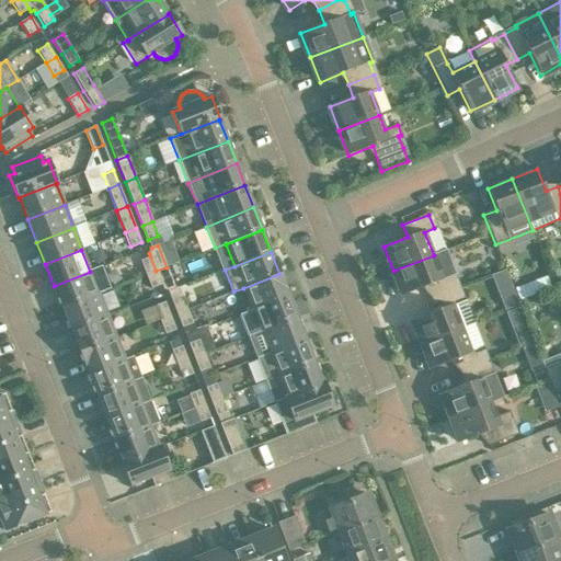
[(426,286),(432,298),(458,288),(453,275),(443,278),(434,255),(393,271),(403,295),(426,286)]
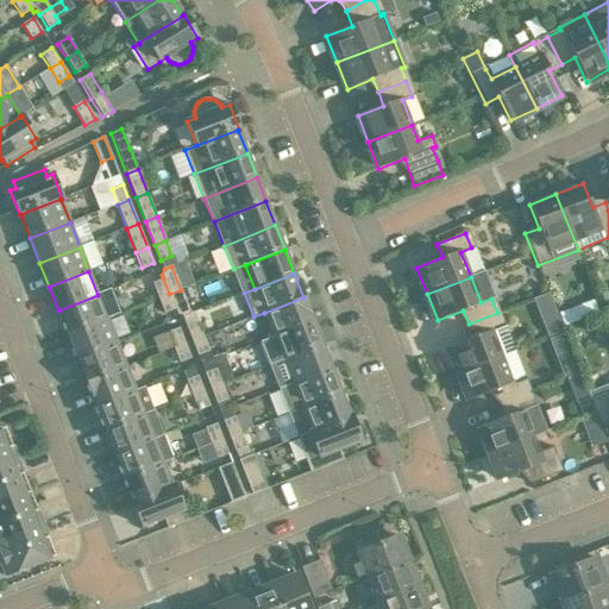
[(152,283),(158,299),(169,294),(163,278),(152,283)]
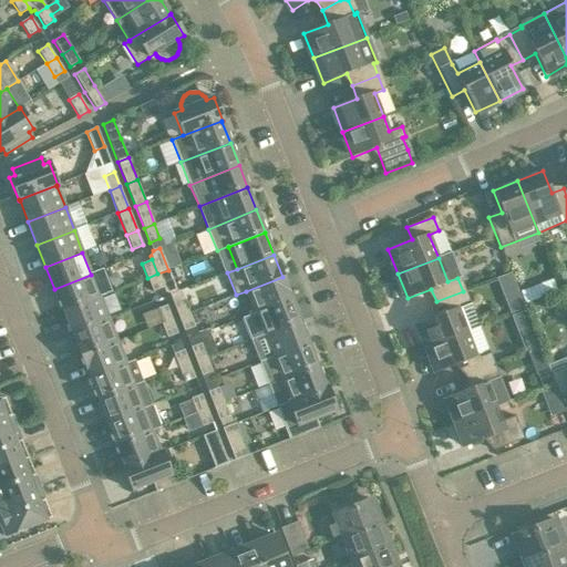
[(157,274),(163,288),(165,292),(167,291),(168,294),(176,290),(174,284),(168,270),(157,274)]
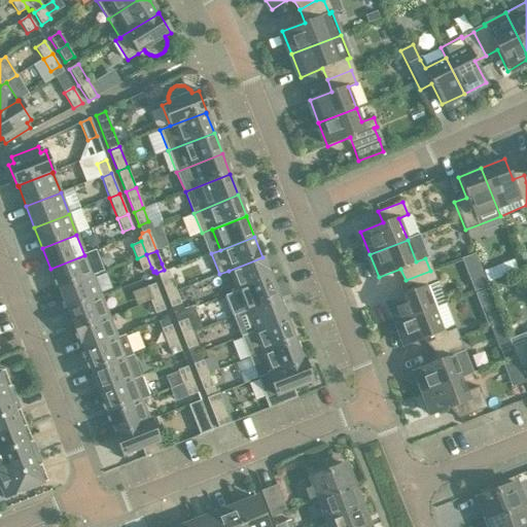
[(142,272),(151,268),(146,254),(137,258),(142,272)]
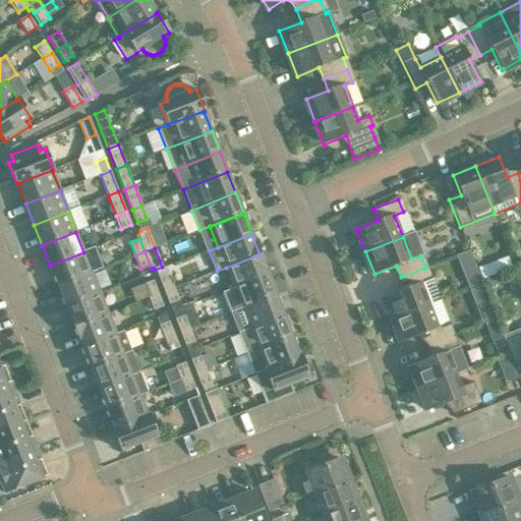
[(92,273),(83,252),(50,266),(58,286),(92,273)]
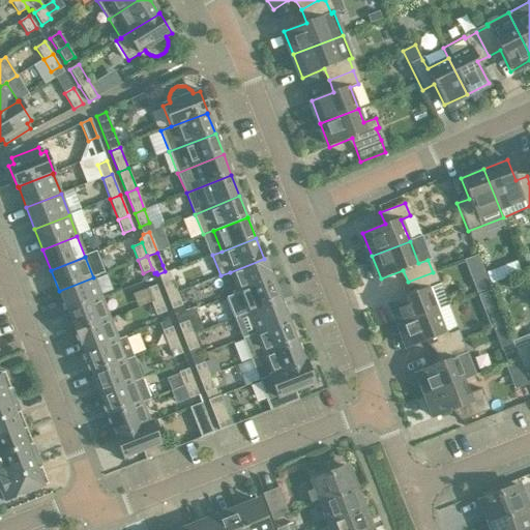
[(272,280),(264,259),(230,272),(237,293),(272,280)]
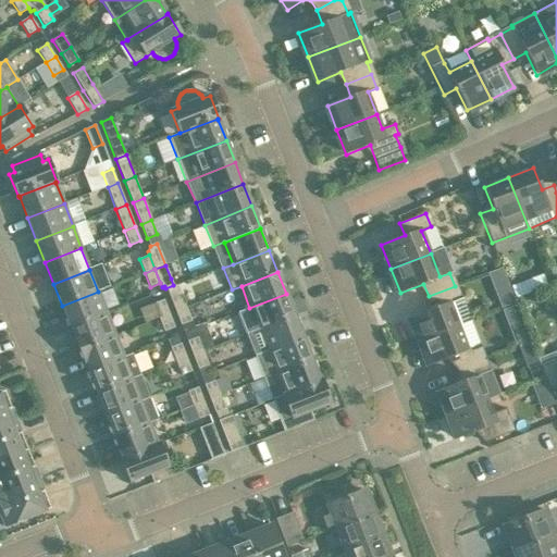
[(173,285),(165,288),(175,311),(186,308),(176,284),(173,285)]
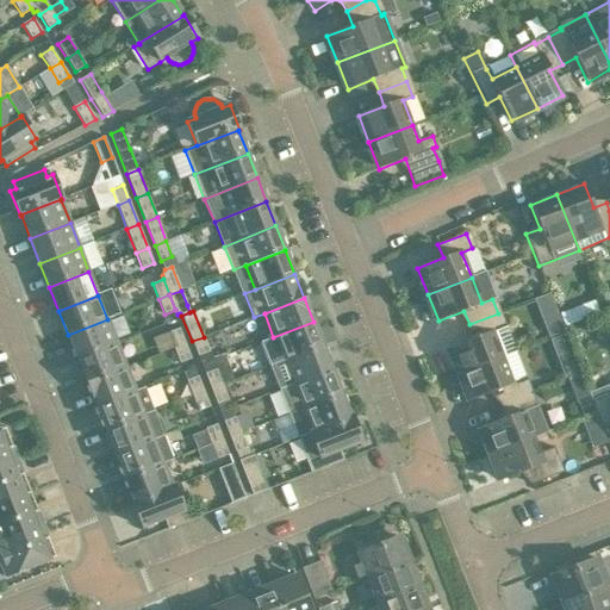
[(449,348),(459,374),(503,358),(493,332),(503,329),(498,313),(470,324),(474,338),(449,348)]
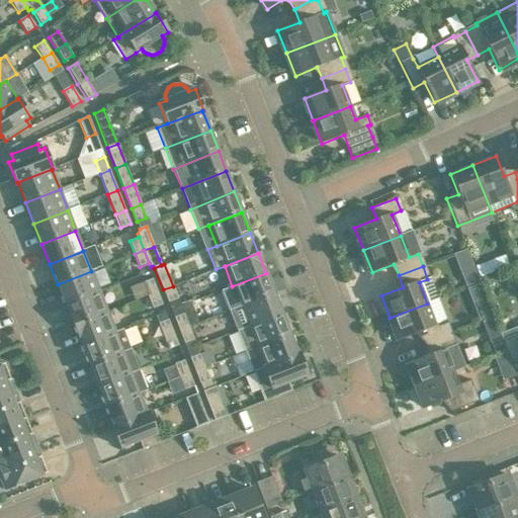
[(99,291),(91,271),(58,284),(66,305),(99,291)]
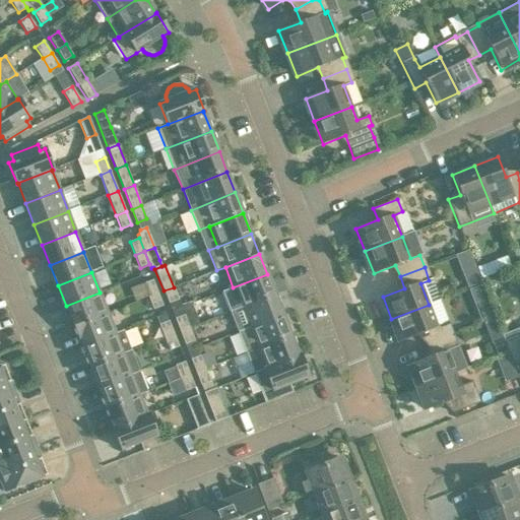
[(233,287),(234,287),(222,291),(231,312),(241,308),(275,295),(267,274),(233,287)]
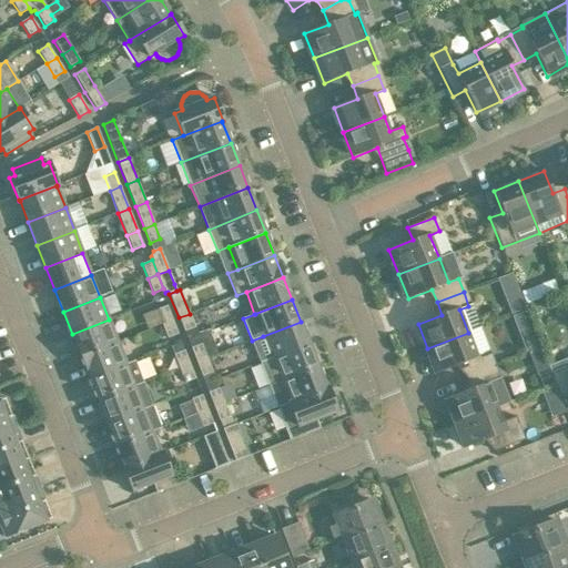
[(161,324),(172,321),(166,306),(155,311),(161,324)]
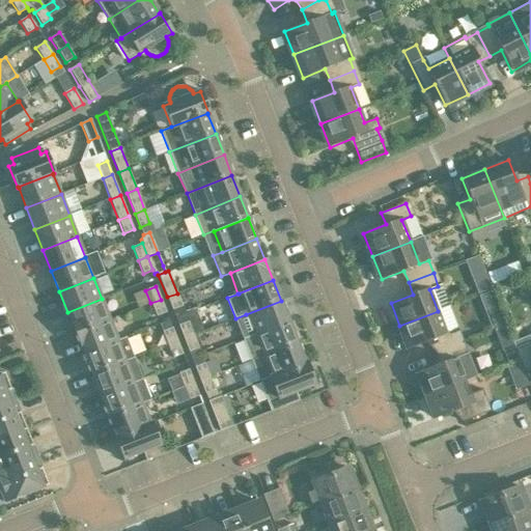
[(177,294),(167,297),(172,310),(183,307),(177,294)]
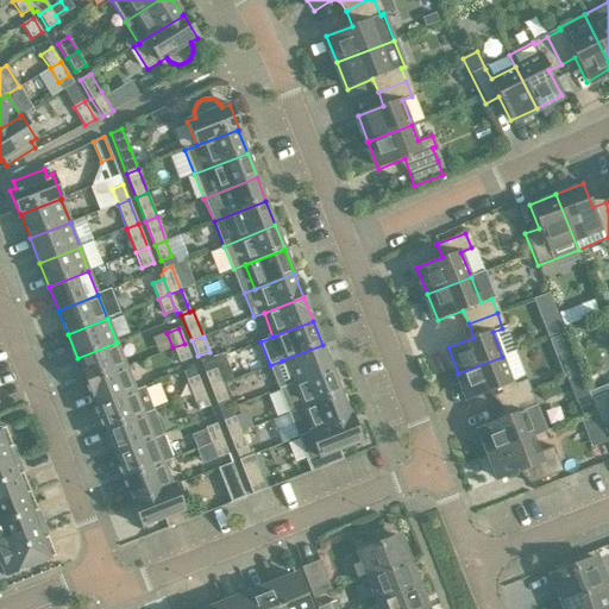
[(126,366),(117,343),(77,358),(87,382),(126,366)]
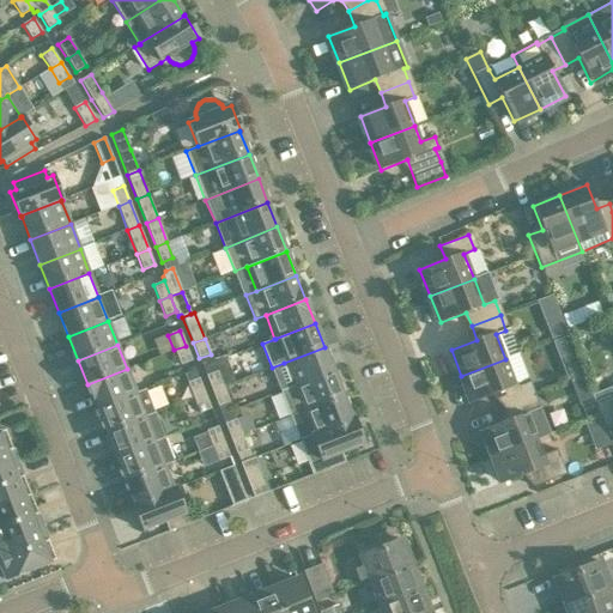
[(186,346),(174,350),(180,365),(192,362),(186,346)]
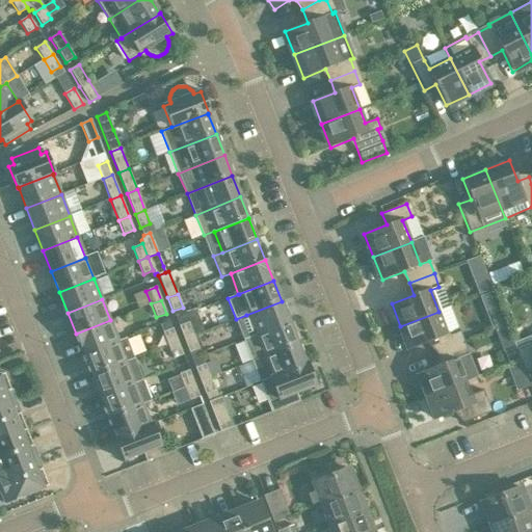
[(235,320),(243,340),(255,336),(289,322),(282,301),(246,315),(236,319),(235,320)]
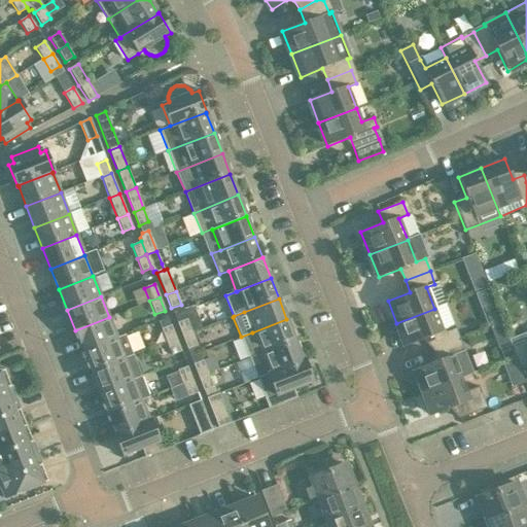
[(177,323),(182,337),(192,332),(201,328),(194,309),(174,316),(177,323)]
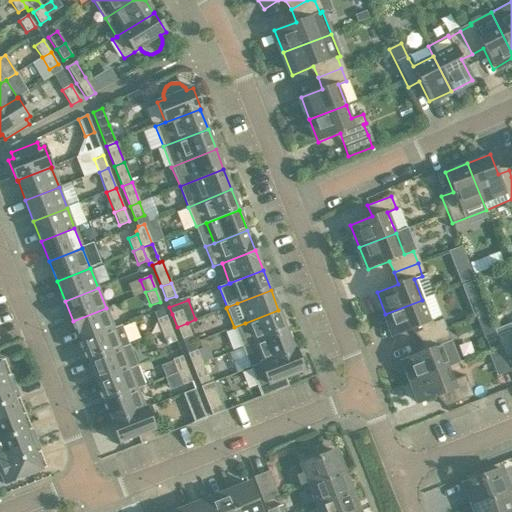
[(415,328),(420,339),(444,330),(439,318),(430,321),(422,300),(385,314),(394,337),(415,328)]
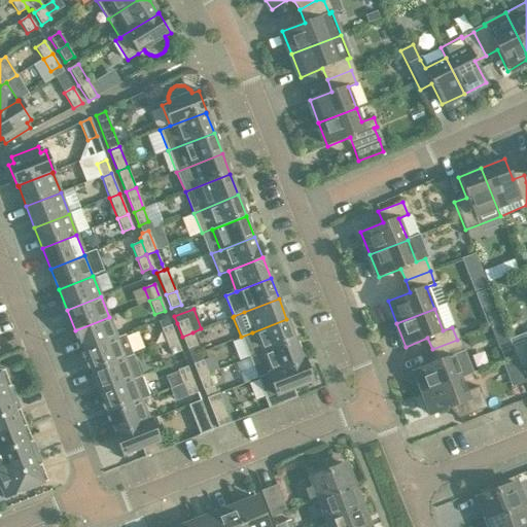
[(117,338),(109,317),(75,330),(82,351),(117,338)]
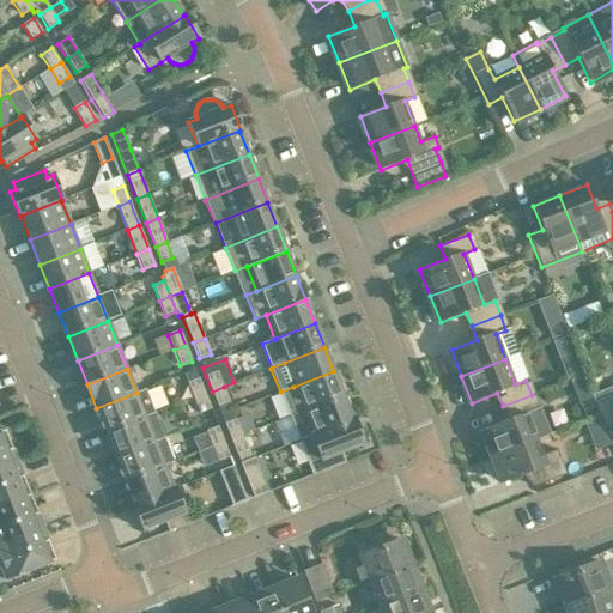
[(343,395),(333,371),(293,387),(280,392),(290,417),(343,395)]
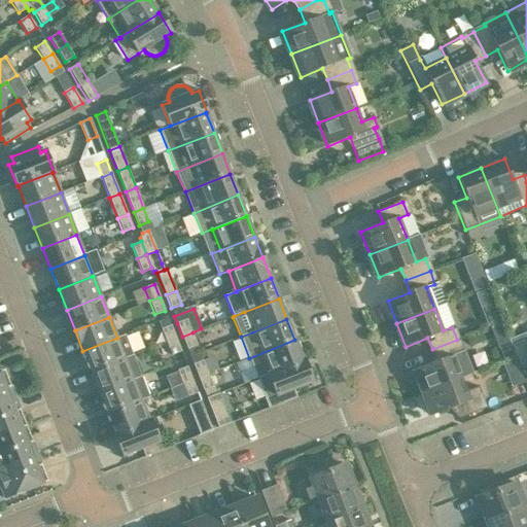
[(166,343),(176,339),(171,325),(161,329),(166,343)]
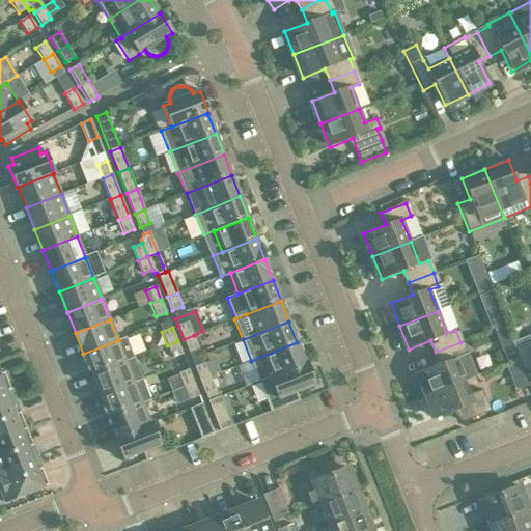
[(530,334),(512,342),(523,369),(530,366),(530,334)]
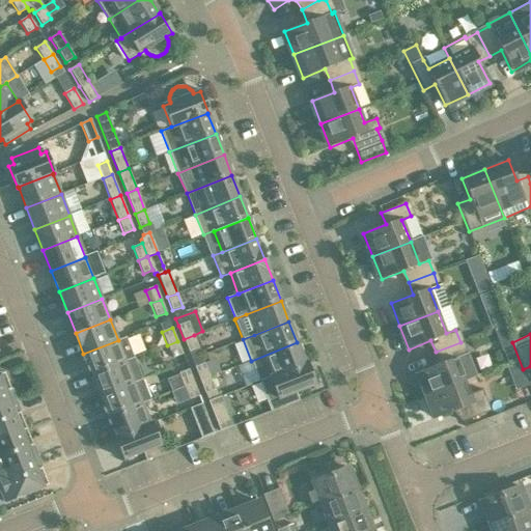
[(199,348),(194,335),(184,339),(189,352),(199,348)]
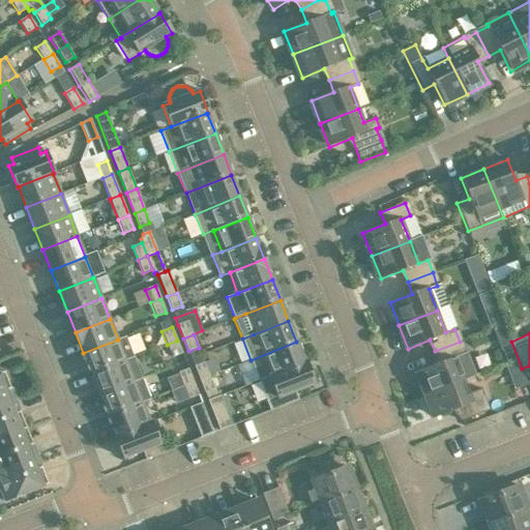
[(118,341),(118,340),(83,353),(91,374),(134,357),(126,337),(118,341)]
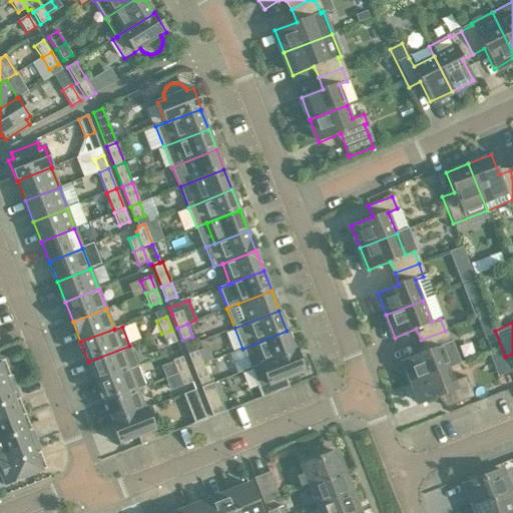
[(171,330),(161,334),(166,347),(176,343),(171,330)]
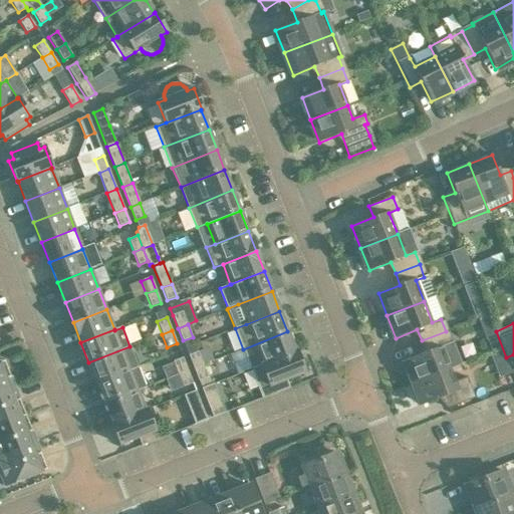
[(243,349),(251,369),(251,368),(295,351),(287,331),(243,349)]
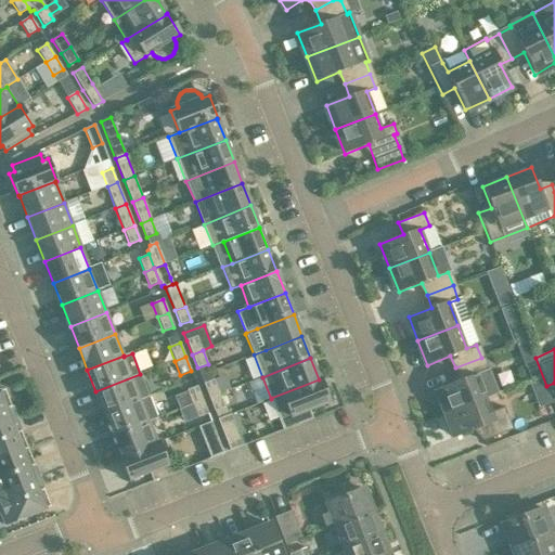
[(437,389),(446,413),(486,398),(498,394),(488,369),(486,370),(481,358),(455,368),(460,381),(437,389)]
